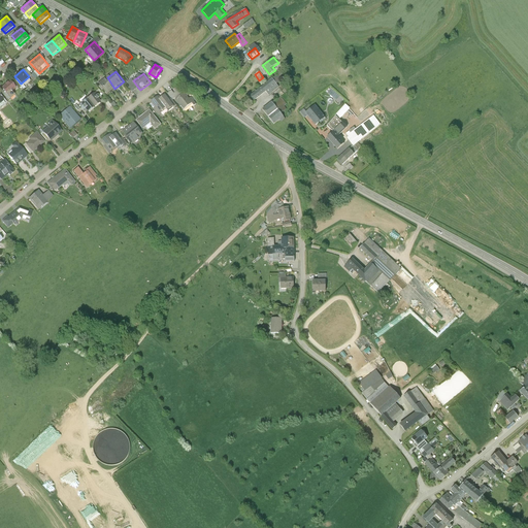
[(107,77),(98,84),(106,95),(114,89),(107,77)]
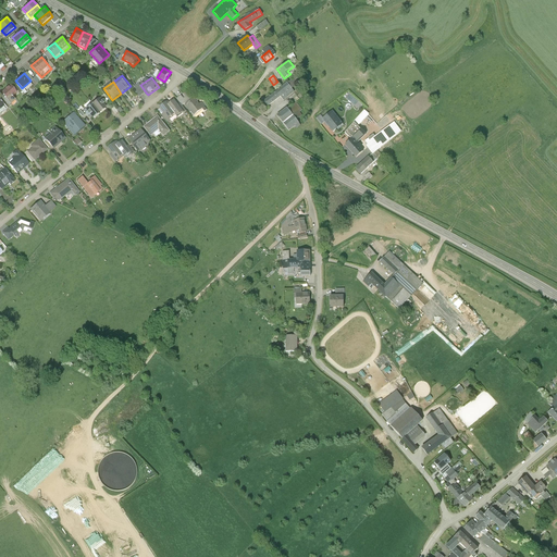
[(283,101),(296,93),(287,82),(263,101),(269,107),(281,98),(283,101)]
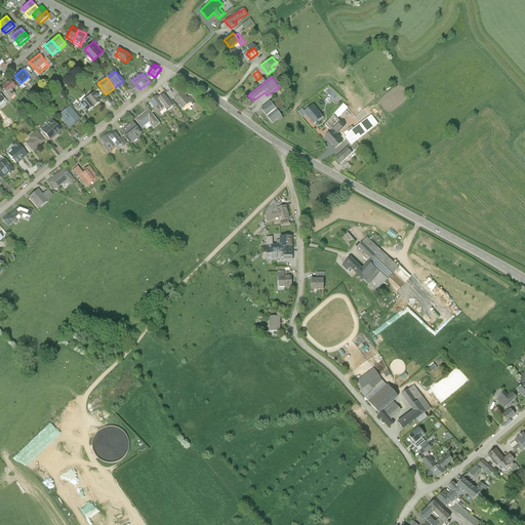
[(132,80),(131,79),(125,83),(131,91),(137,87),(132,80)]
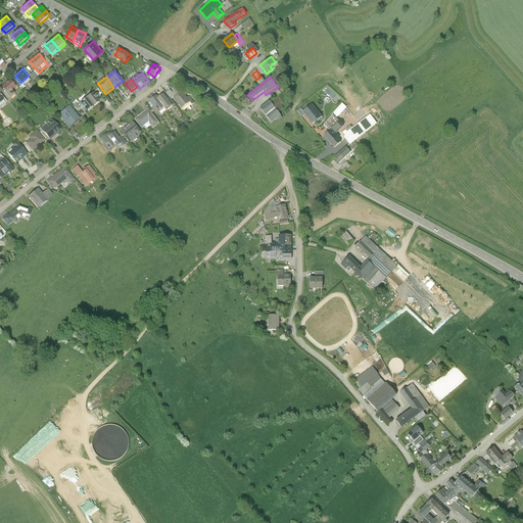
[(19,90),(12,82),(2,90),(9,98),(19,90)]
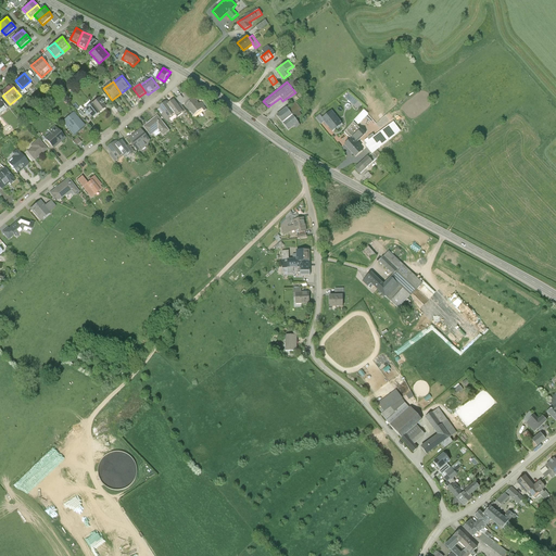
[(200,100),(187,91),(176,99),(192,117),(203,110),(205,112),(207,111),(200,100)]
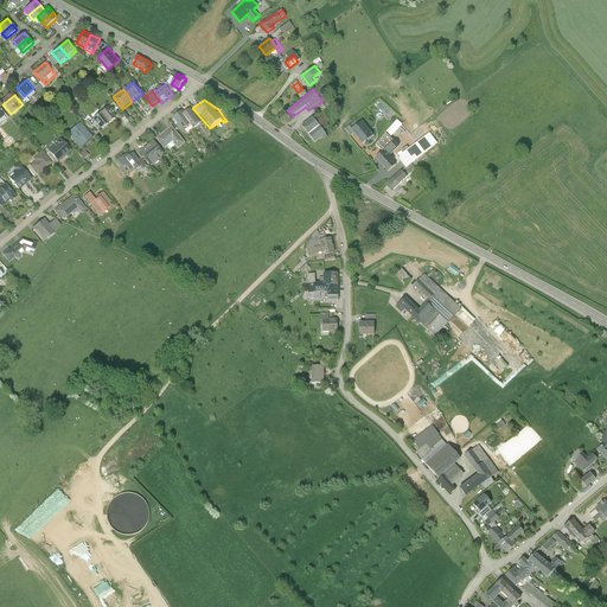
[(107,107),(98,113),(108,125),(116,119),(107,107)]
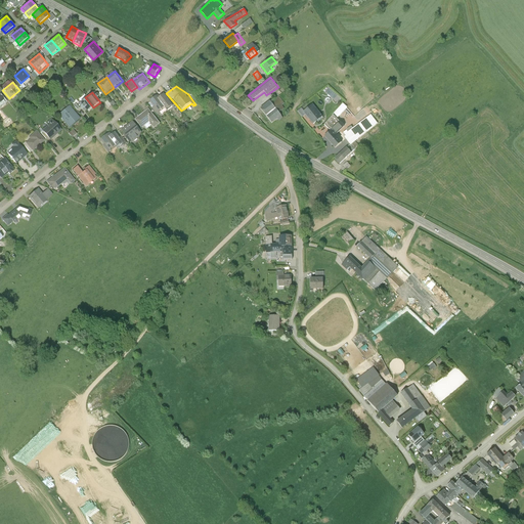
[(165,92),(159,97),(167,107),(168,110),(175,104),(165,92)]
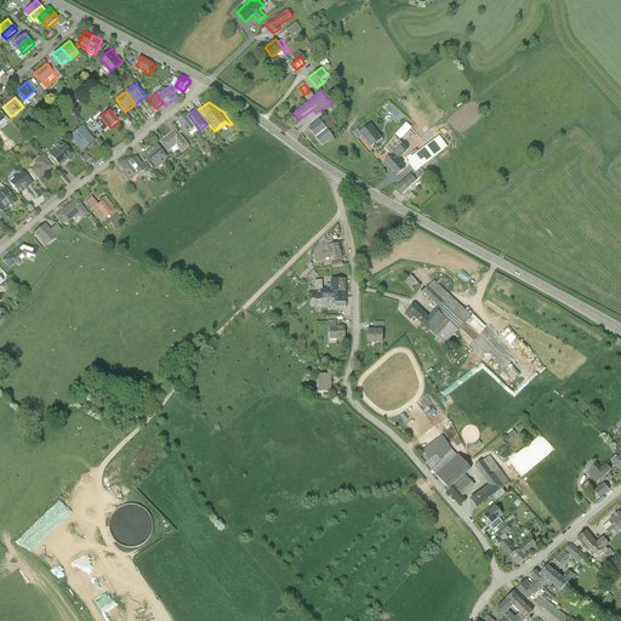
[(189,134),(198,127),(188,115),(186,113),(177,119),(189,134)]
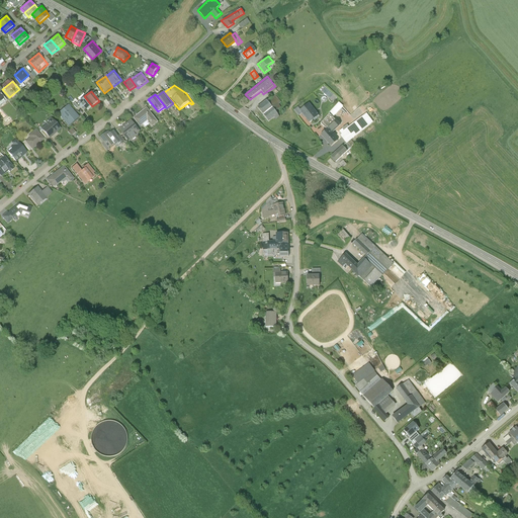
[(269,122),(278,115),(276,111),(284,105),(276,95),(267,100),(266,100),(257,107),(269,122)]
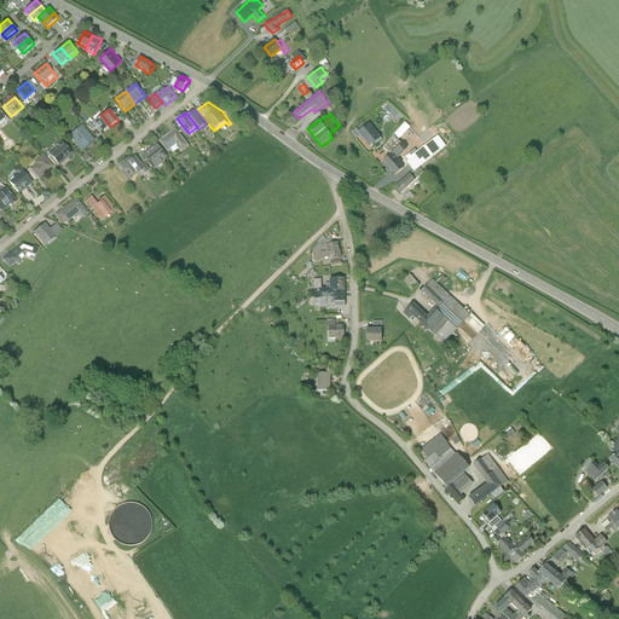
[(100,115),(93,121),(102,133),(110,127),(100,115)]
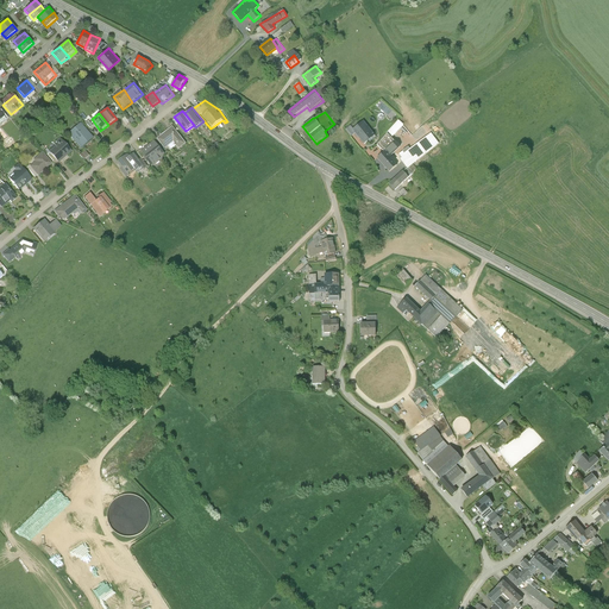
[(350,125),(345,130),(351,137),(355,133),(364,145),(376,135),(363,120),(352,129),(350,125)]
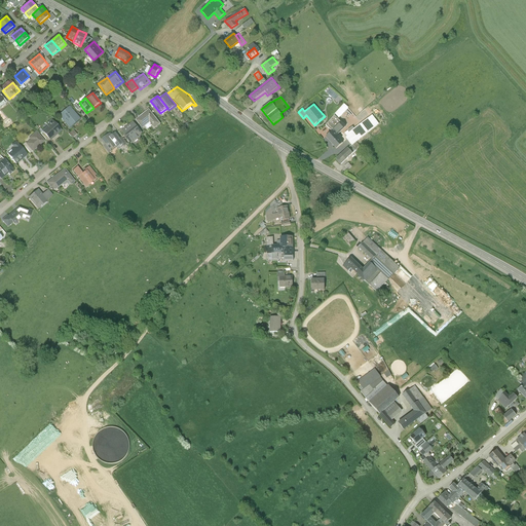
[(331,132),(342,121),(339,118),(349,108),(344,104),(325,124),(331,132)]
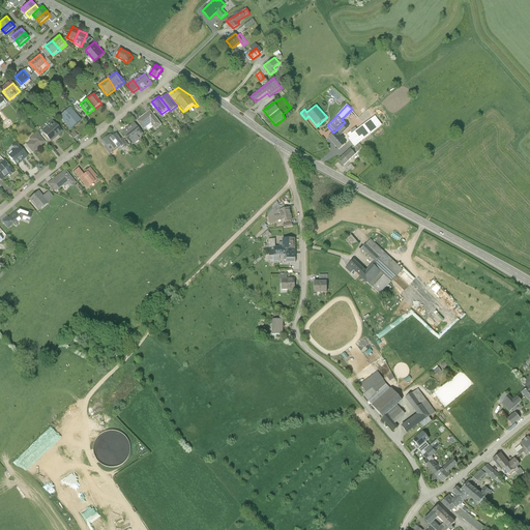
[(82,119),(70,106),(59,116),(70,128),(82,119)]
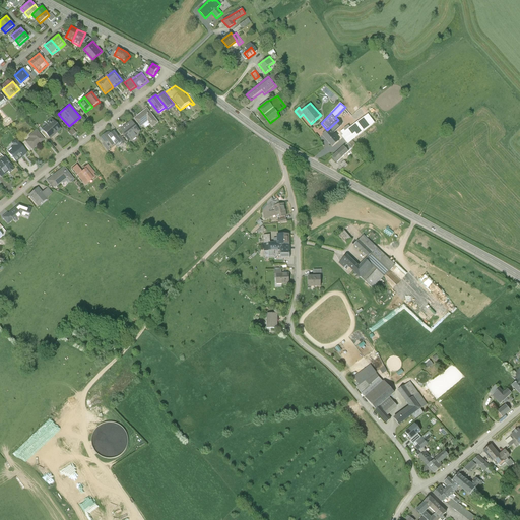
[(160,122),(148,107),(134,118),(141,127),(148,122),(152,128),(160,122)]
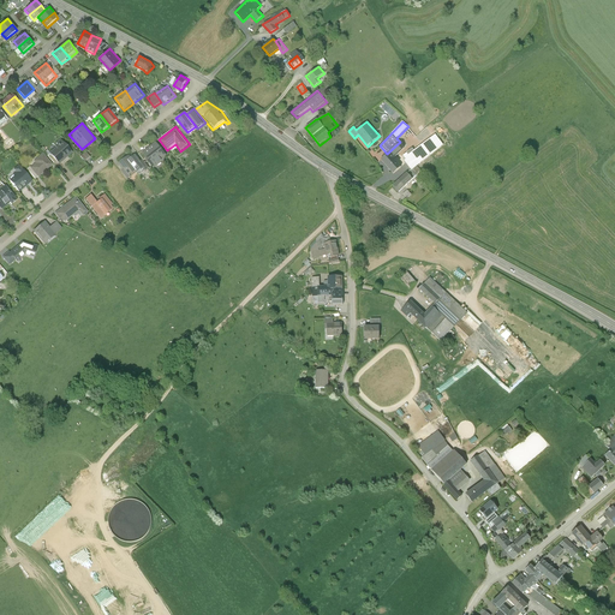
[(443,144),(435,135),(415,151),(413,149),(404,156),(406,160),(404,161),(412,171),(443,144)]
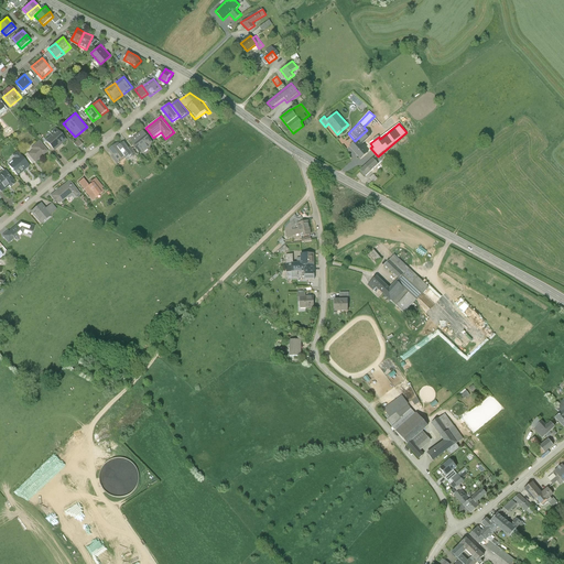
[(67,140),(57,128),(43,139),(54,151),(67,140)]
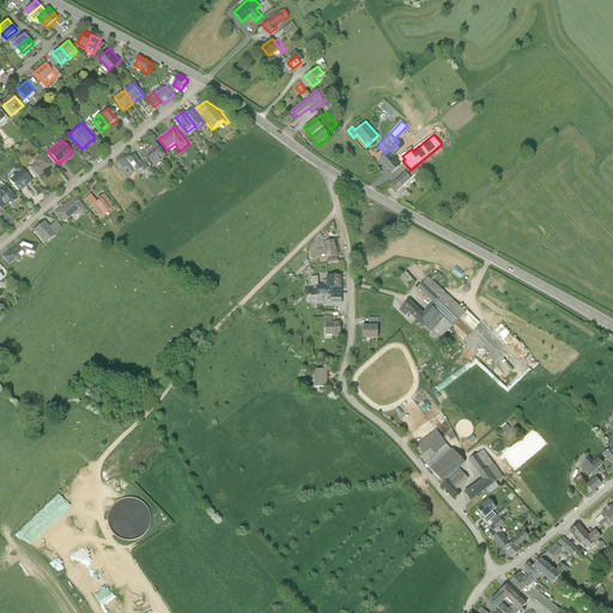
[(169,157),(156,141),(143,151),(147,158),(155,168),(169,157)]
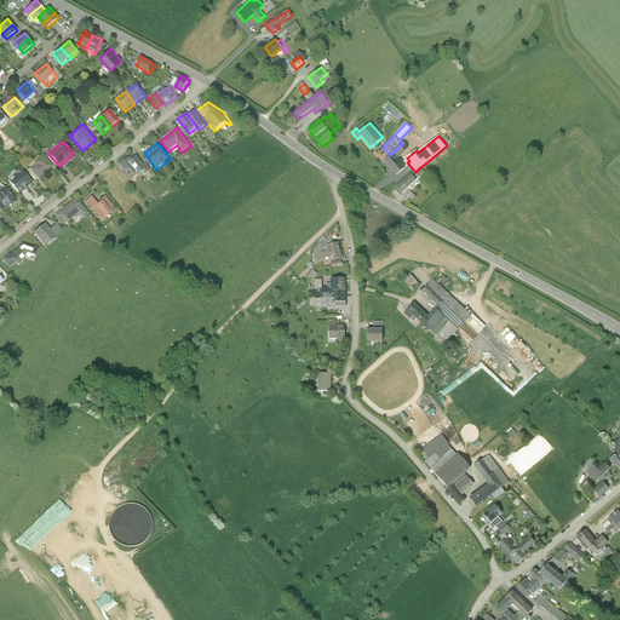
[(397,176),(405,168),(397,160),(408,149),(403,143),(390,155),(383,161),(397,176)]
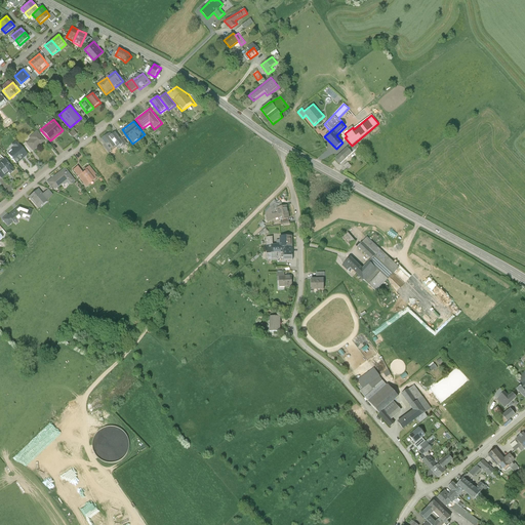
[(77,134),(74,129),(69,133),(72,137),(77,134)]
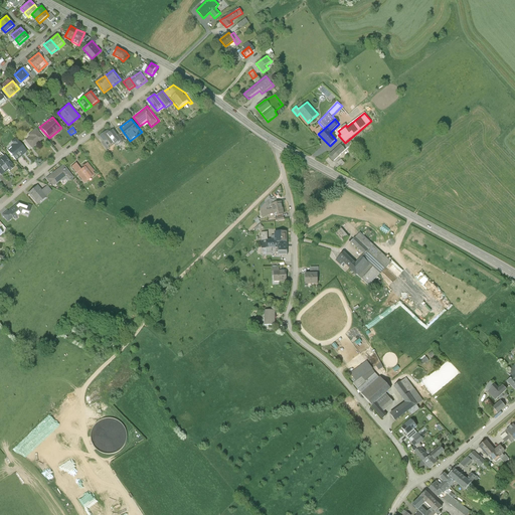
[(44,139),(36,128),(27,134),(30,137),(24,142),(31,150),(44,139)]
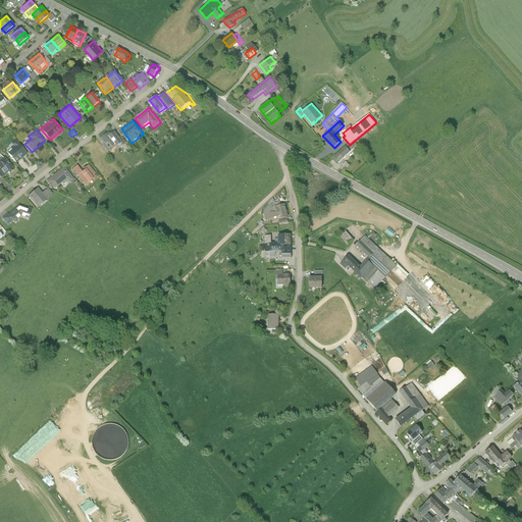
[(126,145),(115,131),(109,136),(107,134),(101,138),(106,144),(111,151),(117,146),(120,150),(126,145)]
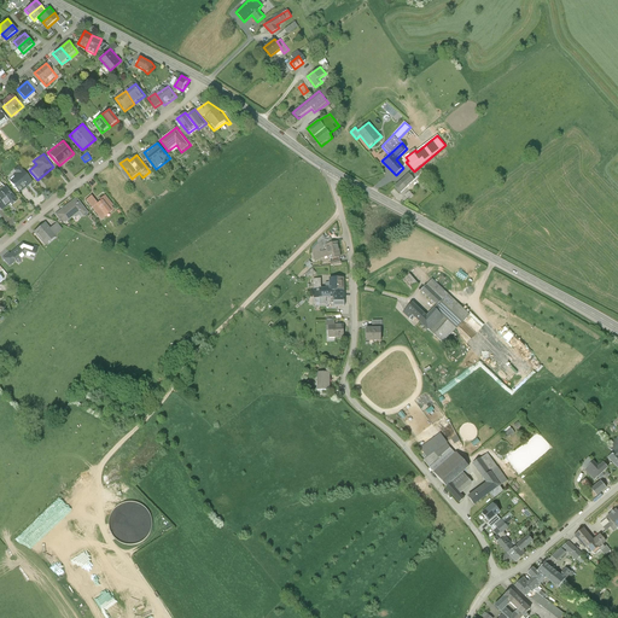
[(12,170),(16,174),(7,181),(18,194),(34,181),(19,164),(12,170)]
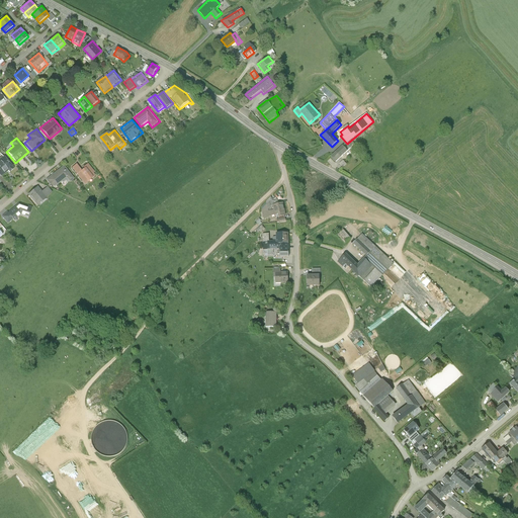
[(110,150),(105,143),(102,145),(107,152),(110,150)]
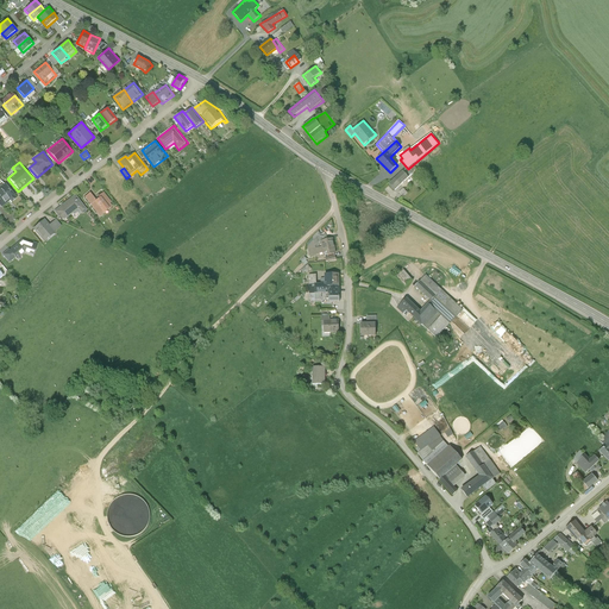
[(403,170),(395,179),(401,184),(409,177),(403,170)]
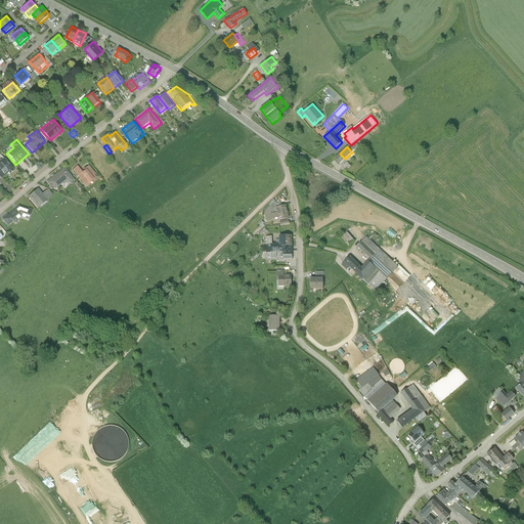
[(340,154),(335,159),(340,164),(345,159),(340,154)]
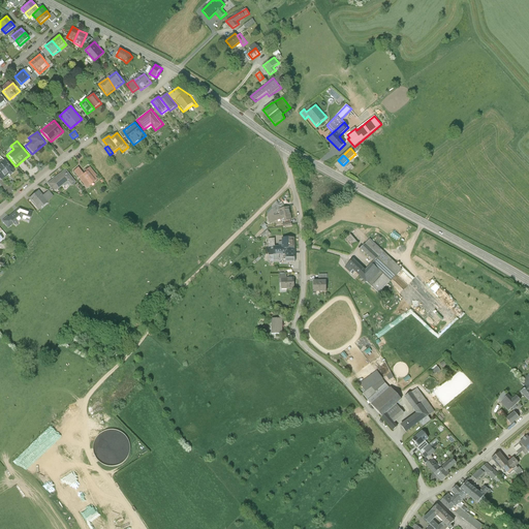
[(14,170),(5,159),(0,163),(0,177),(2,180),(14,170)]
